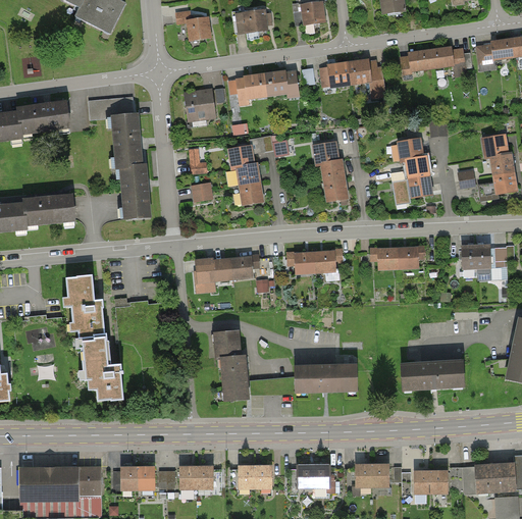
[(68,0),(84,8),(81,13),(114,31),(129,0),(68,0)]
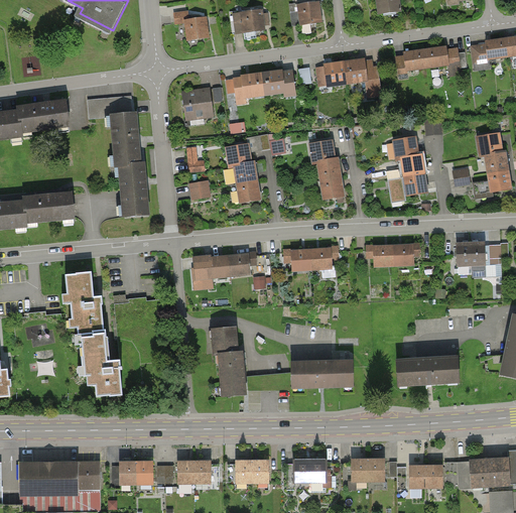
[(316,0),(295,3),(298,24),(320,21),(316,0)]
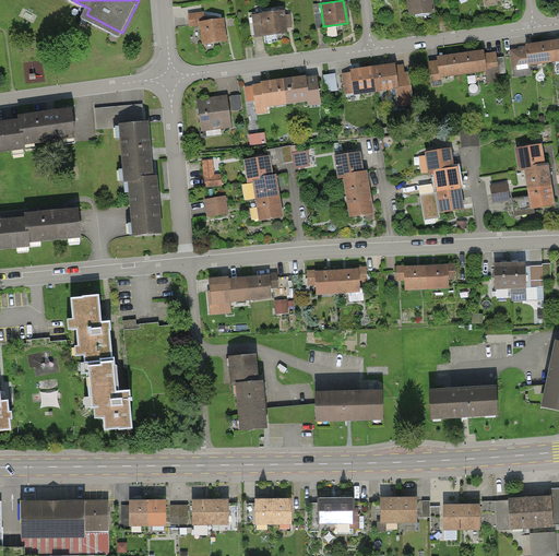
[(405,0),(407,14),(432,10),(430,0),(405,0)]
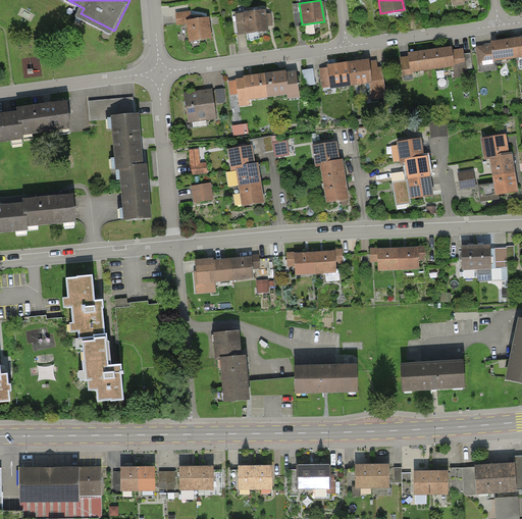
[(267,7),(235,12),(238,33),(271,28),(267,7)]
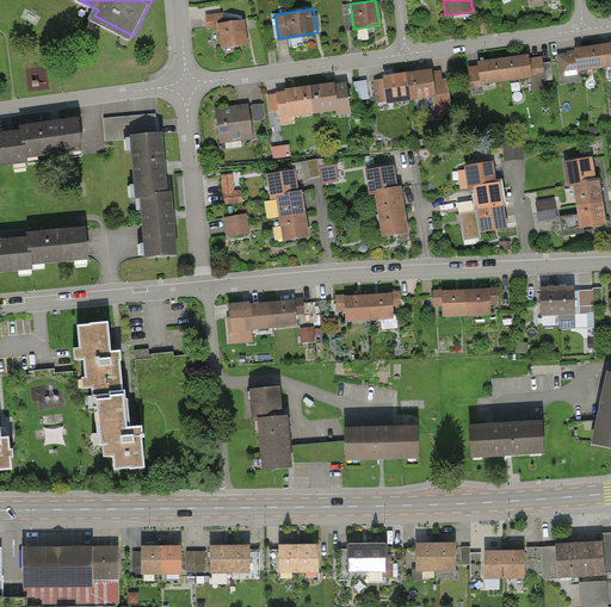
[(242,19),(215,23),(218,48),(246,44),(242,19)]
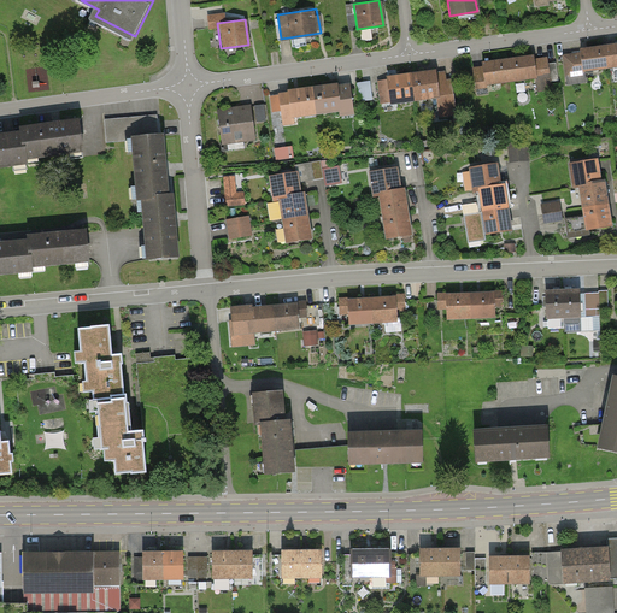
[(616,41),(601,45),(605,71),(616,69),(616,41)]
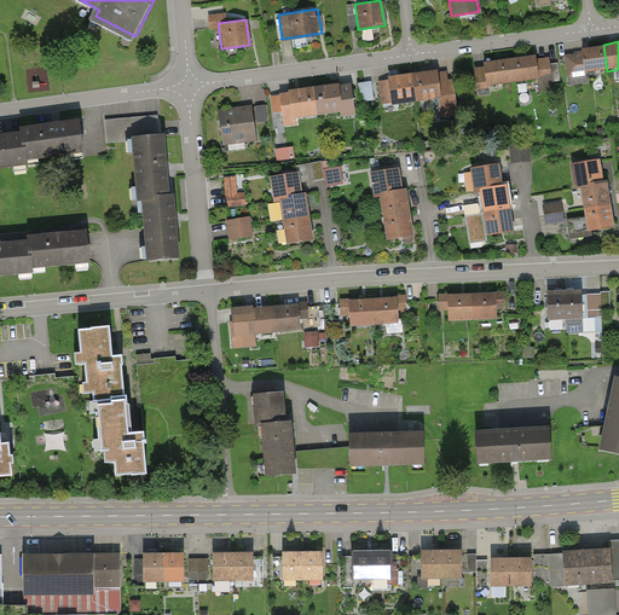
[(603,45),(562,50),(566,76),(607,71),(603,45)]
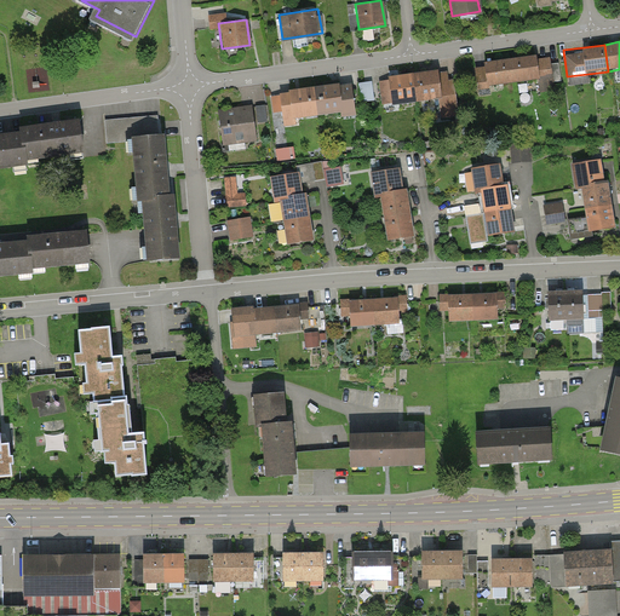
[(549,52),(511,57),(515,84),(552,79),(549,52)]
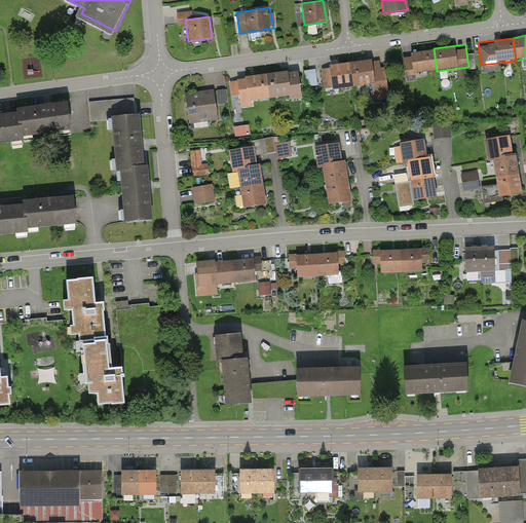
[(434,48),(403,52),(405,75),(437,71),(434,48)]
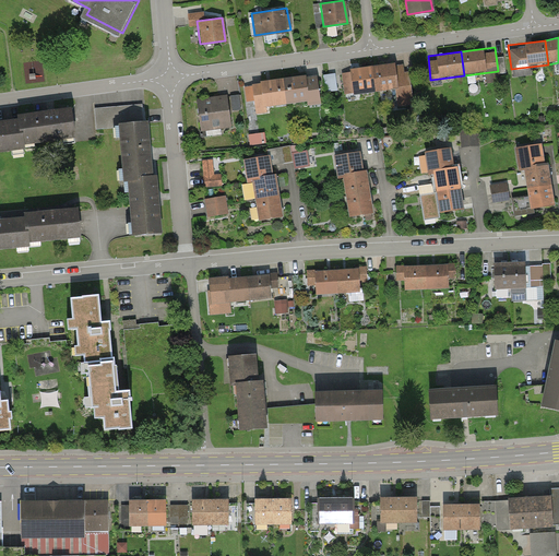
[(405,61),(377,64),(380,90),(408,86),(405,61)]
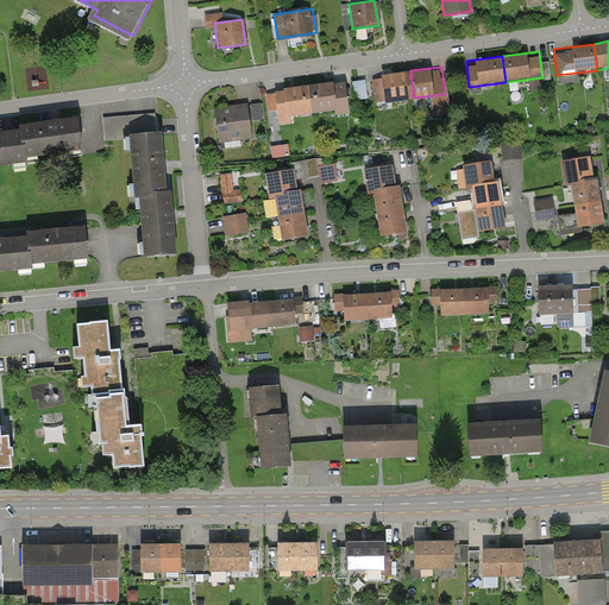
[(410,70),(380,74),(383,102),(414,98),(410,70)]
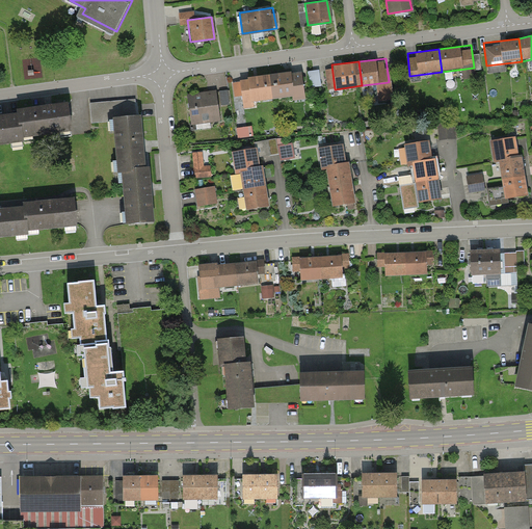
[(312,64),(312,81),(323,81),(322,64),(312,64)]
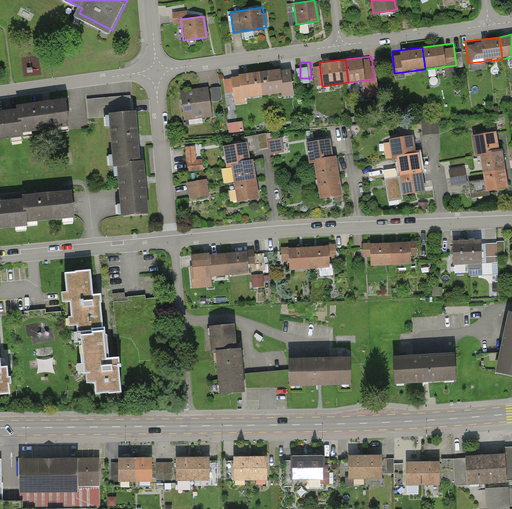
[(288,66),(260,70),(263,95),(292,90),(288,66)]
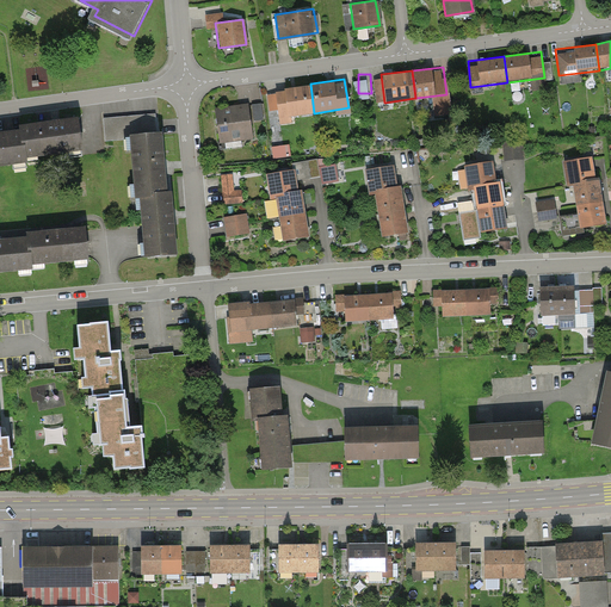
[(310,84),(276,88),(279,118),(314,113),(310,84)]
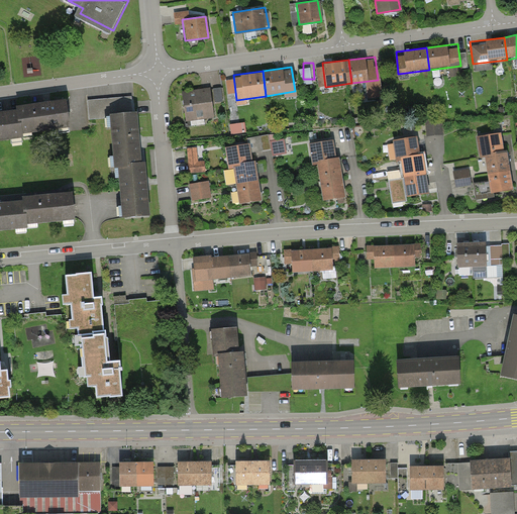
[(223,82),(214,82),(215,97),(224,96),(223,82)]
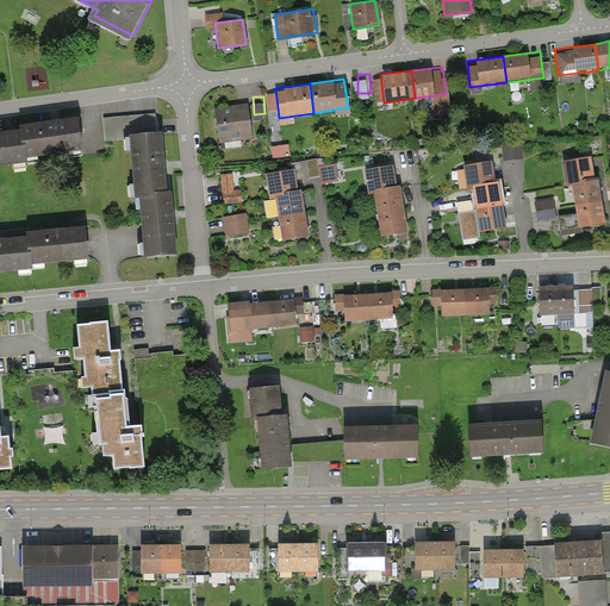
[(246,101),(213,106),(218,141),(250,137),(246,101)]
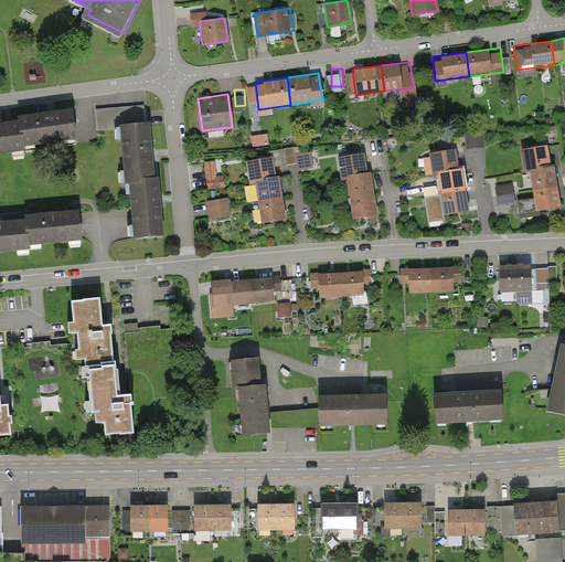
[(19,116),(19,120),(0,123),(0,149),(24,146),(24,142),(74,135),(71,109),(51,112),(19,116)]
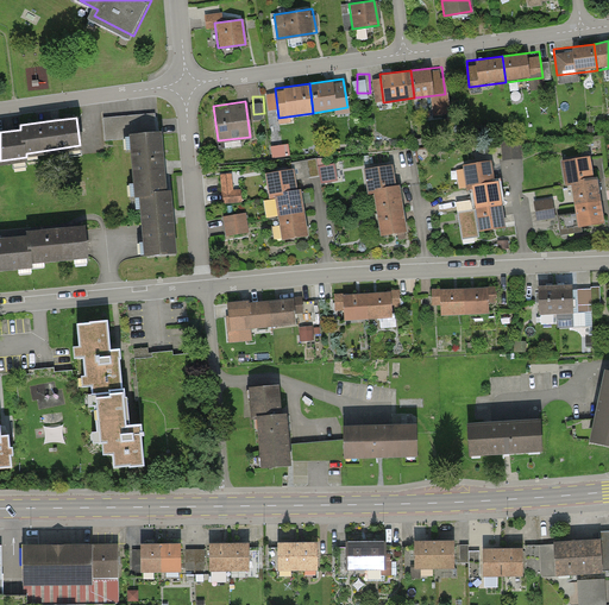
[(170,193),(165,194),(163,162),(159,131),(132,133),(138,196),(143,195),(148,254),(175,252),(171,210),(170,193)]
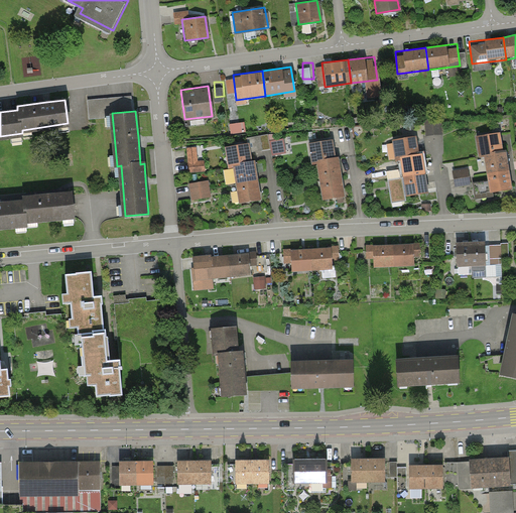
[(231,118),(232,128),(247,127),(246,116),(231,118)]
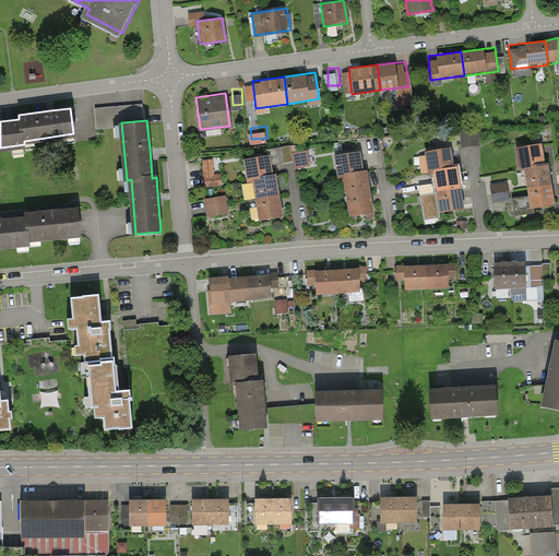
[(462,128),(463,141),(480,139),(479,127),(462,128)]
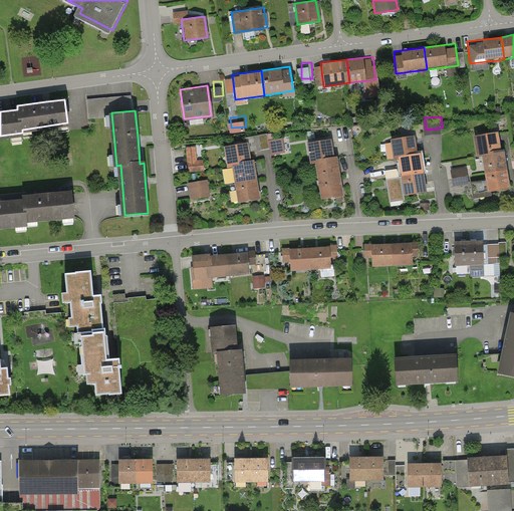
[(284,132),(270,135),(272,150),(287,148),(284,132)]
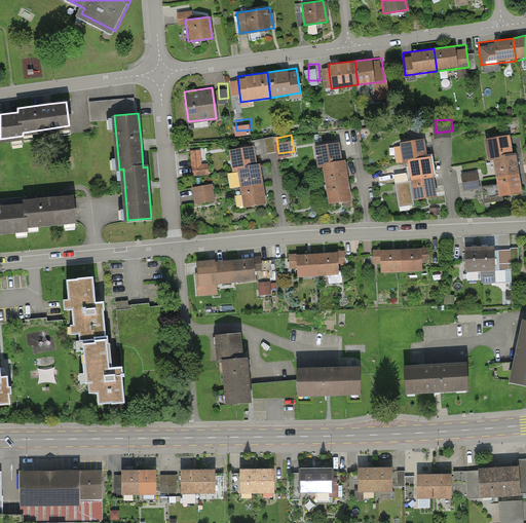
[(486,157),(491,156),(510,153),(506,135),(484,139),(486,157)]
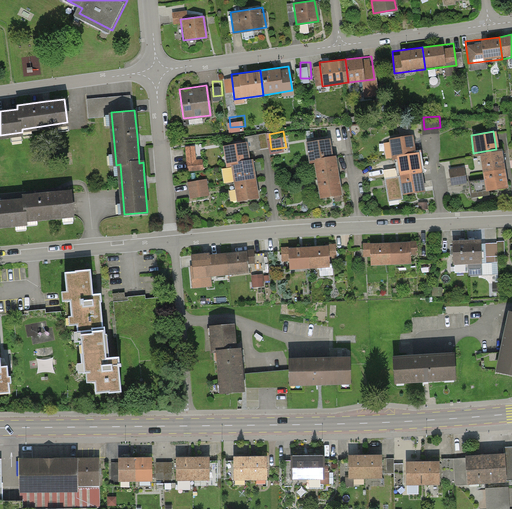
[(418,152),(415,152),(413,140),(413,134),(390,137),(393,155),(399,154),(402,174),(388,176),(390,195),(424,189),(422,175),(420,166),(418,152)]
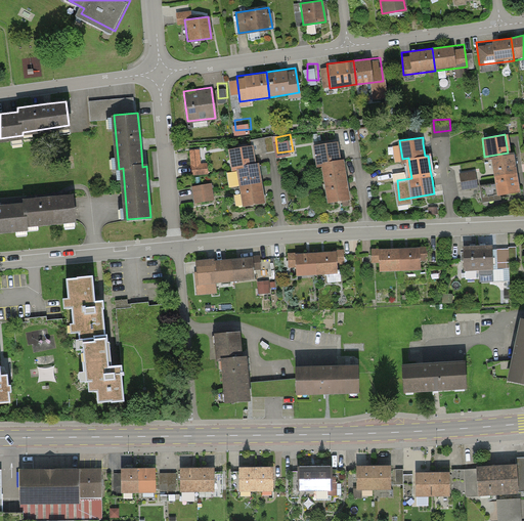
[(346,174),(344,160),(340,160),(340,156),(338,141),(314,144),(317,163),(322,163),(328,202),(349,199),(347,182),(346,174)]
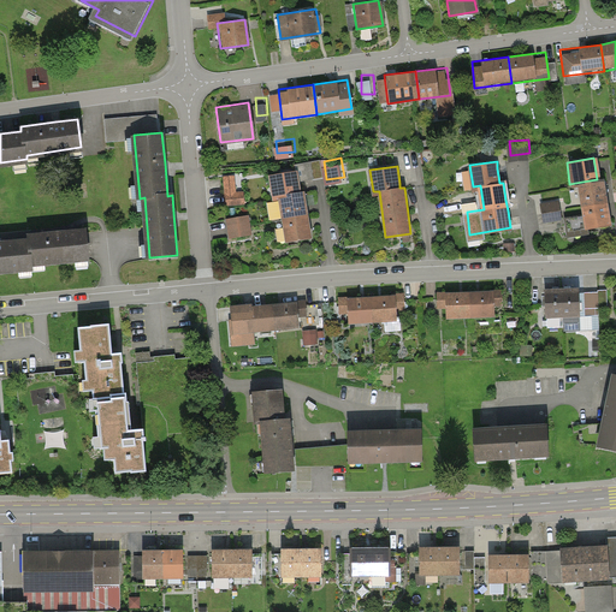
[(307,208),(304,191),(301,191),(300,184),(297,170),(271,173),(273,195),(282,194),(288,239),(311,236),(308,219),(307,208)]
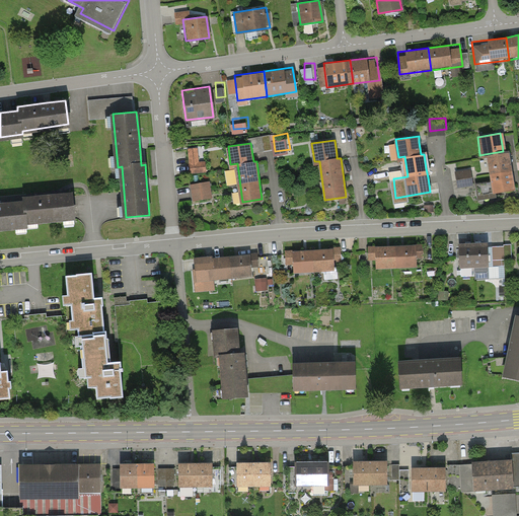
[(198,147),(188,148),(189,171),(205,170),(205,160),(198,160),(198,147)]
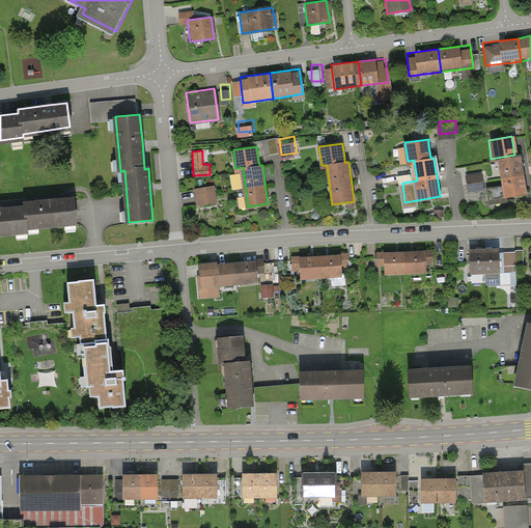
[(521,174),(518,155),(514,155),(496,158),(499,177),(521,174)]
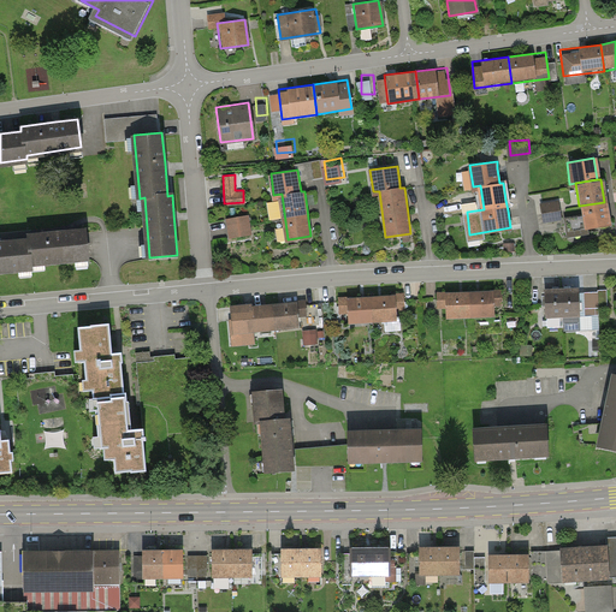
[(556,198),(538,202),(542,221),(560,219),(556,198)]
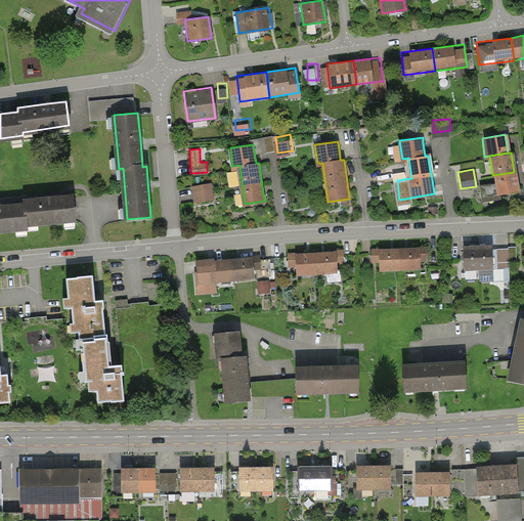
[(515,179),(514,172),(492,175),(495,196),(517,192),(515,179)]
